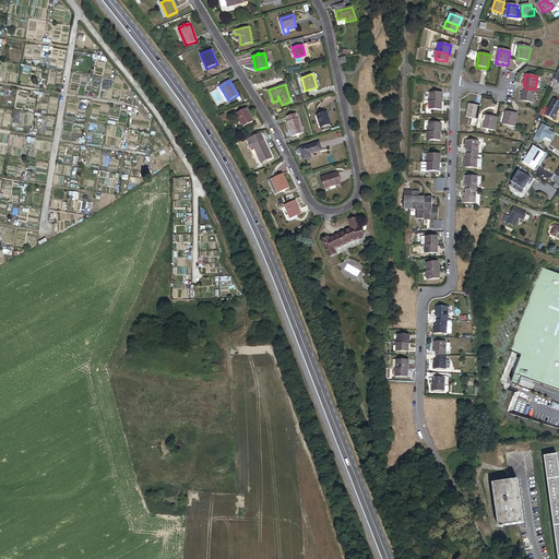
[(535,90),(526,88),(525,91),(522,91),(522,93),(523,94),(523,96),(522,96),(521,102),(533,104),(535,91),(535,90)]
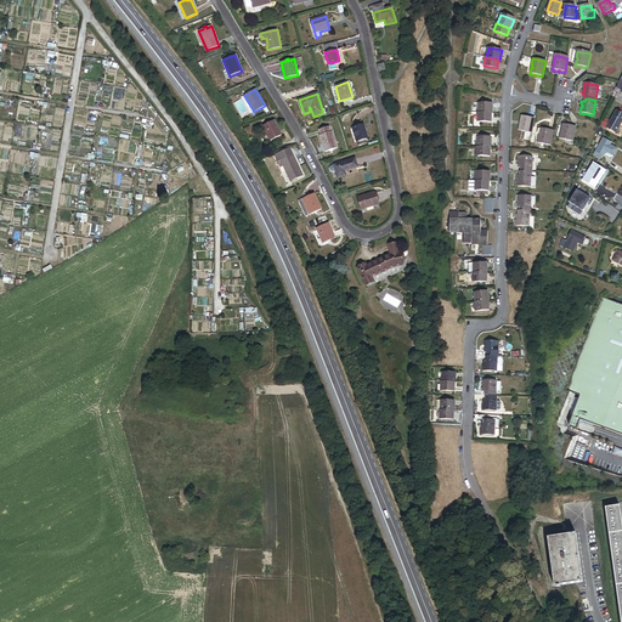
[(479,103),(479,113),(491,113),(492,113),(492,103),(479,103)]
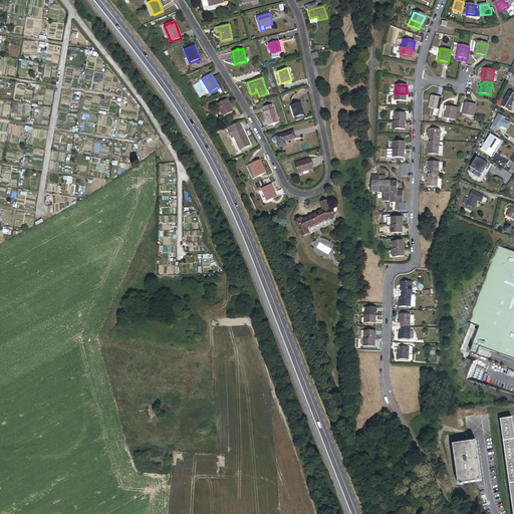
[(513,89),(512,92),(509,91),(508,94),(503,102),(500,100),(500,99),(499,98),(496,103),(501,106),(501,105),(508,109),(513,99),(513,89)]
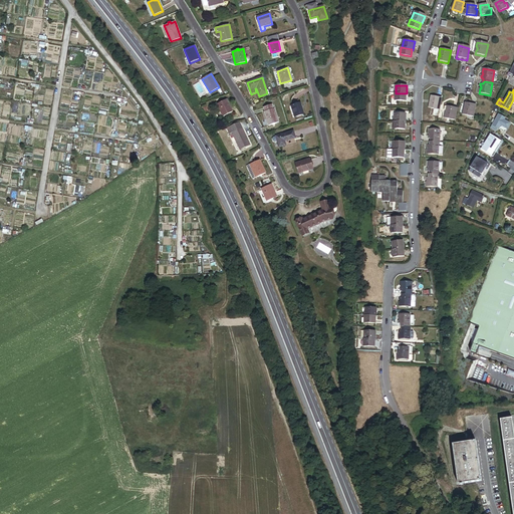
[(396,93),(395,93),(394,101),(406,101),(406,93),(396,93)]
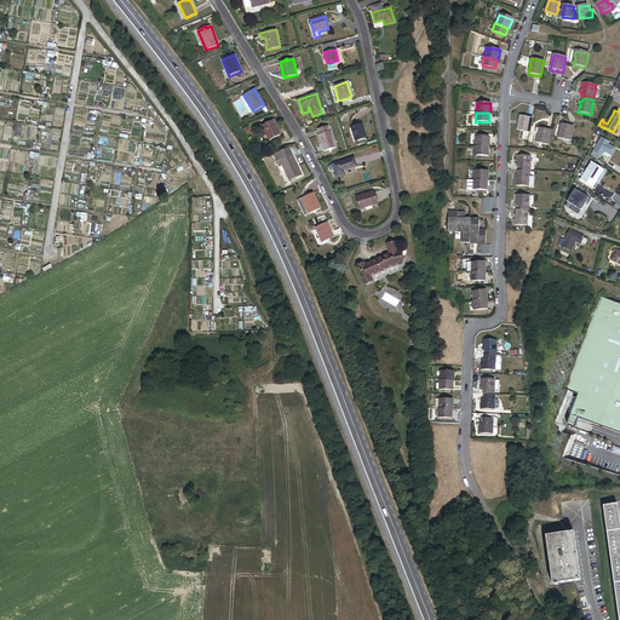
[(529,133),(532,119),(520,116),(518,121),(520,122),(518,125),(517,125),(516,131),(529,133)]
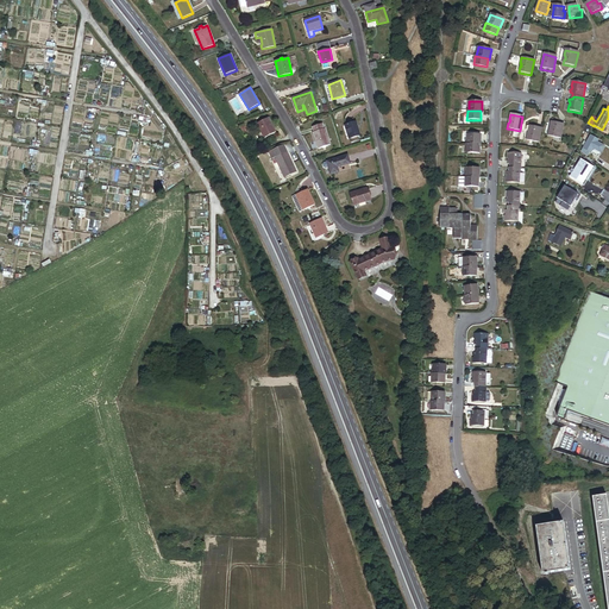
[(269,118),(257,124),(264,138),(276,132),(269,118)]
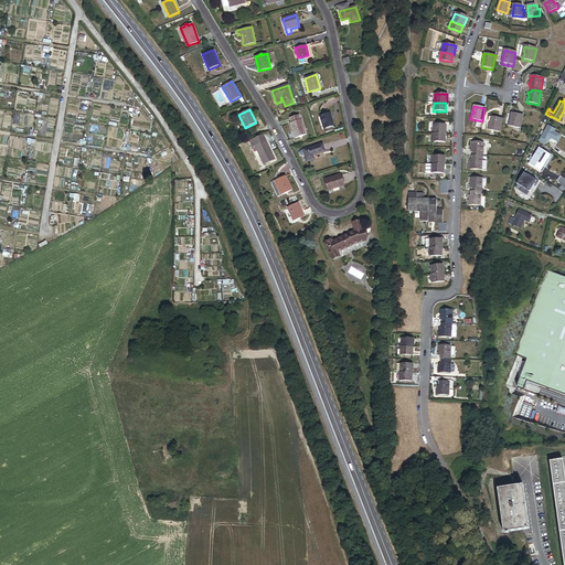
[(330,114),(320,117),(324,129),(334,126),(330,114)]
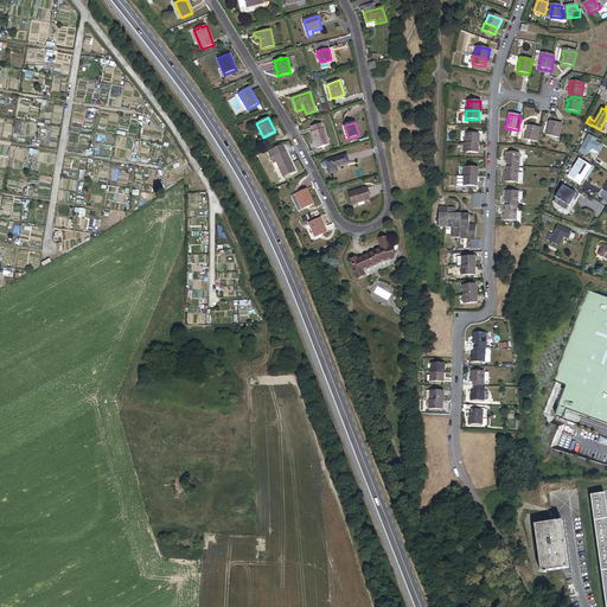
[(558,139),(562,125),(549,122),(548,127),(549,127),(548,129),(547,129),(545,136),(558,139)]
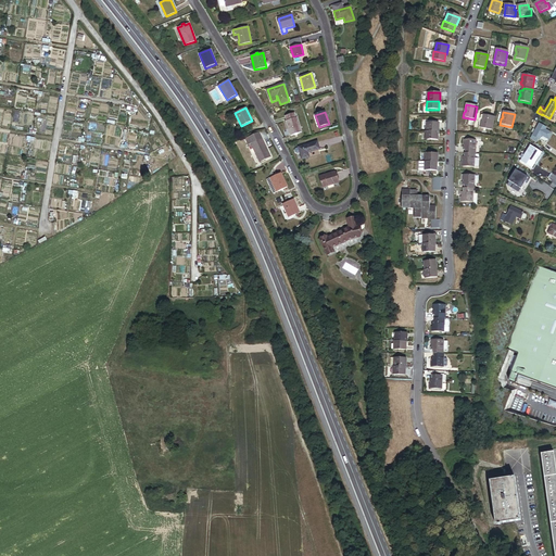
[(294,113),(285,116),(287,121),(286,121),(290,136),(302,133),(297,117),(295,117),(294,113)]
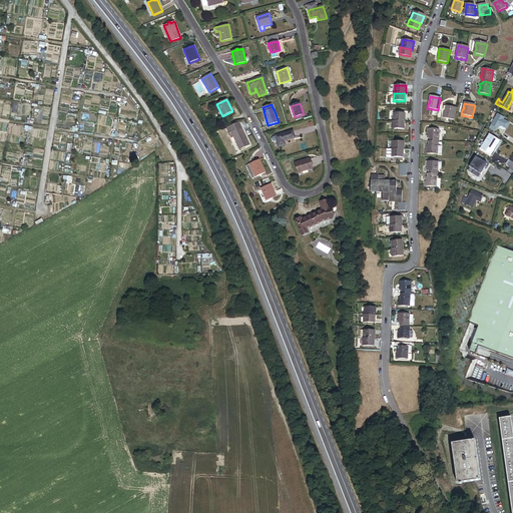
[(443,118),(454,120),(456,108),(445,106),(445,111),(445,113),(444,113),(443,118)]
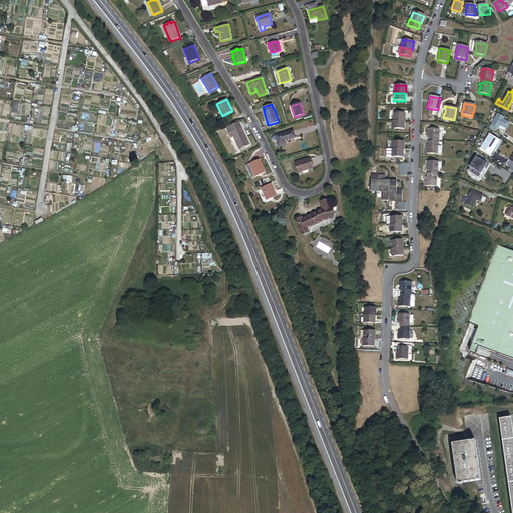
[(394,113),(394,121),(404,122),(405,122),(405,113),(394,113)]
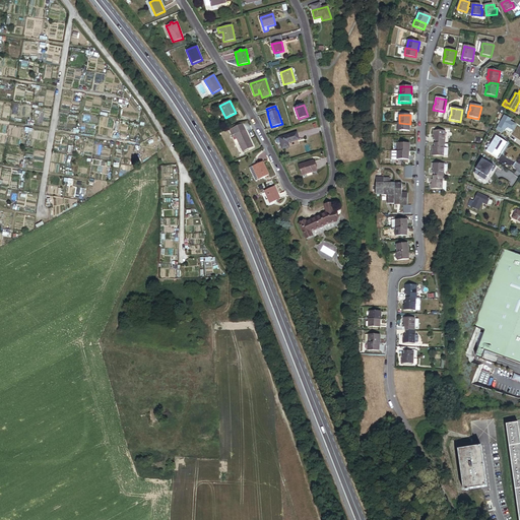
[(510,120),(504,117),(498,129),(503,132),(505,129),(513,134),(517,126),(510,122),(510,120)]
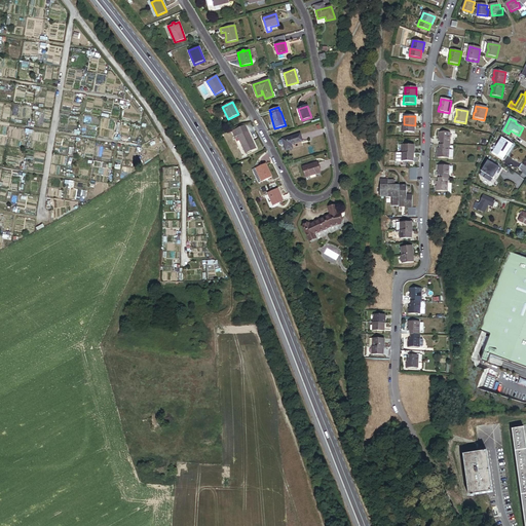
[(404,124),(403,124),(403,133),(414,134),(414,125),(404,124)]
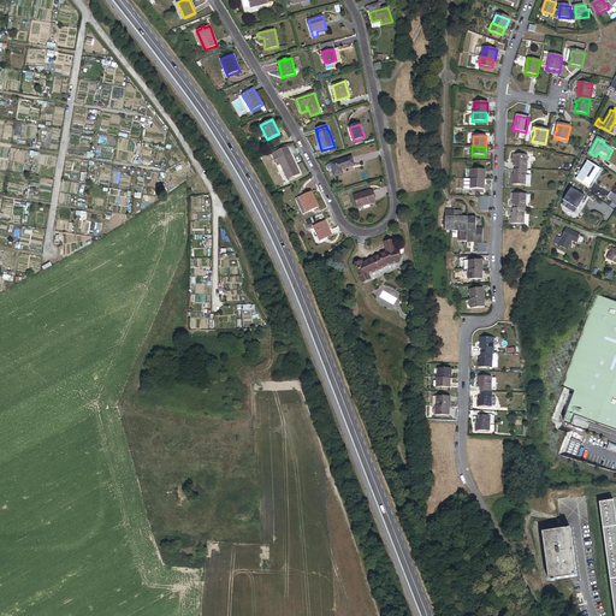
[(288,147),(276,153),(288,181),(300,175),(288,147)]
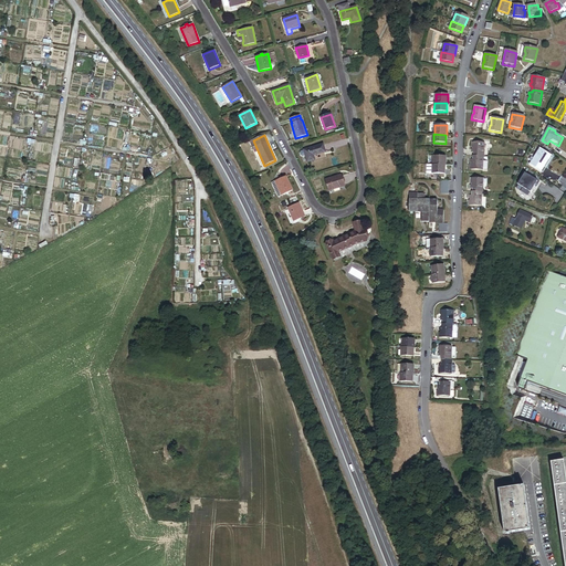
[(474,153),(473,156),(482,156),(483,156),(484,143),(471,142),(471,147),(472,147),(472,149),(471,149),(471,153),(474,153)]
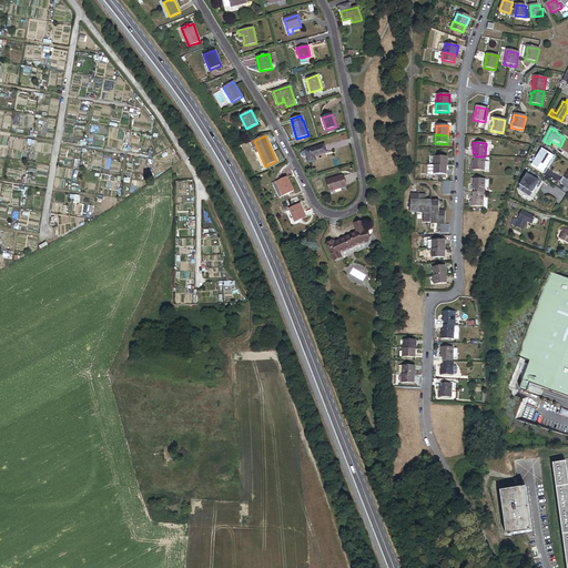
[(324,145),(305,151),(303,152),(302,153),(303,156),(304,158),(306,156),(308,163),(316,161),(314,156),(326,153),(324,145)]
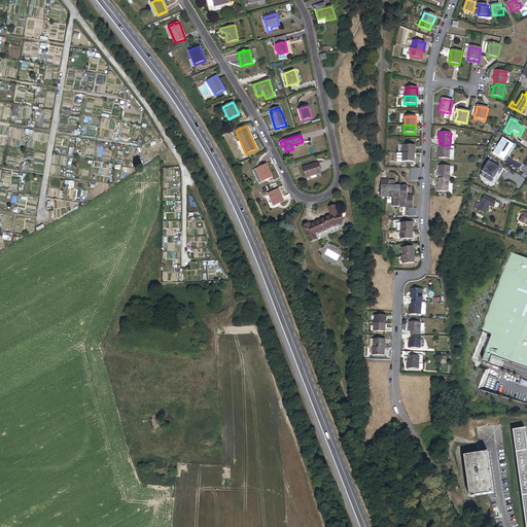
[(502,139),(493,153),(504,161),(506,155),(505,154),(507,151),(508,152),(511,153),(515,146),(502,139)]
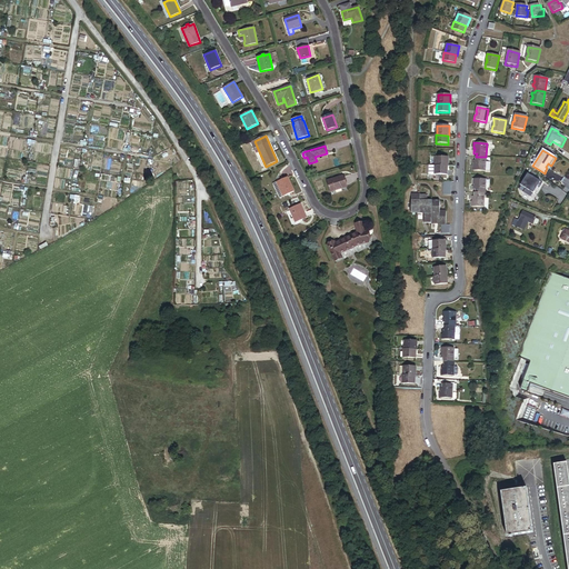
[(476,157),(475,157),(475,160),(472,160),(472,162),(473,162),(473,165),(472,165),(472,170),(485,171),(485,157),(476,157)]
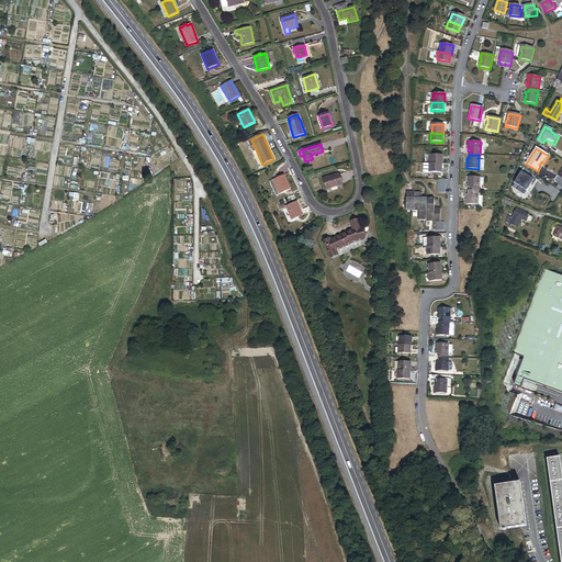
[(430,156),(430,165),(441,165),(442,165),(442,156),(430,156)]
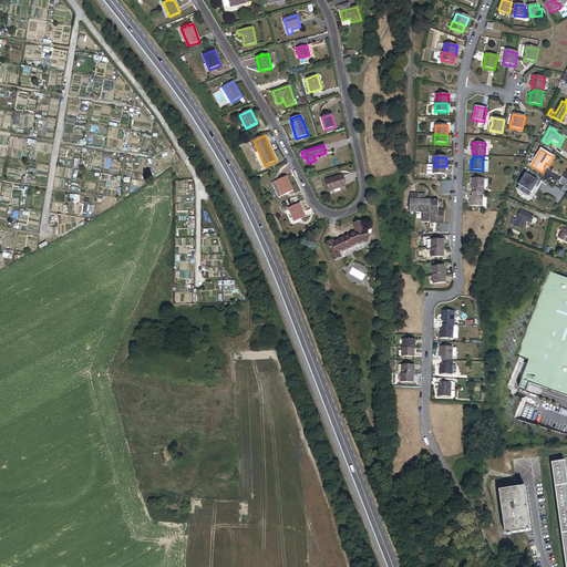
[(445,175),(445,166),(434,166),(428,165),(428,174),(433,174),(433,175),(445,175)]
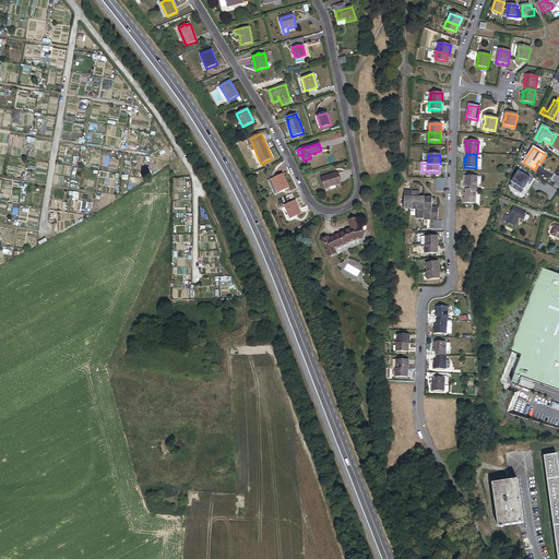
[(514,175),(511,179),(521,185),(526,175),(521,173),(518,177),(514,175)]
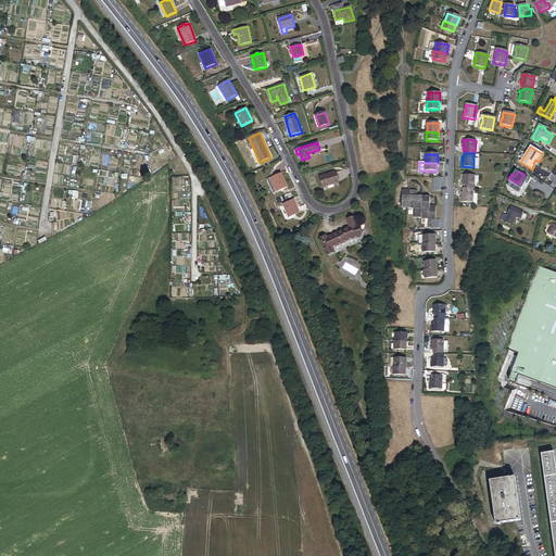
[(335,173),(319,177),(323,187),(338,182),(335,173)]
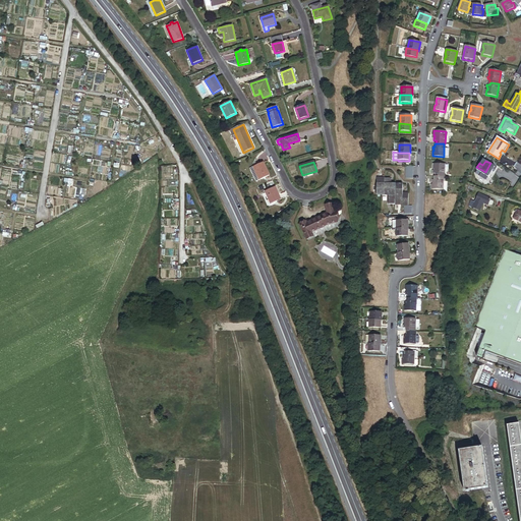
[(263,163),(250,168),(255,181),(269,176),(263,163)]
